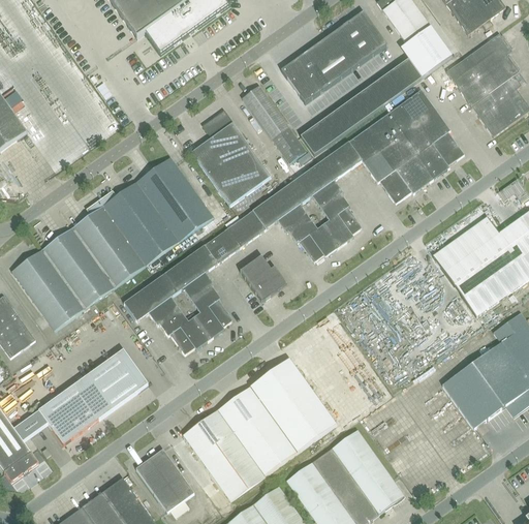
[(111,0),(136,37),(146,31),(160,53),(228,4),(225,0),(111,0)]
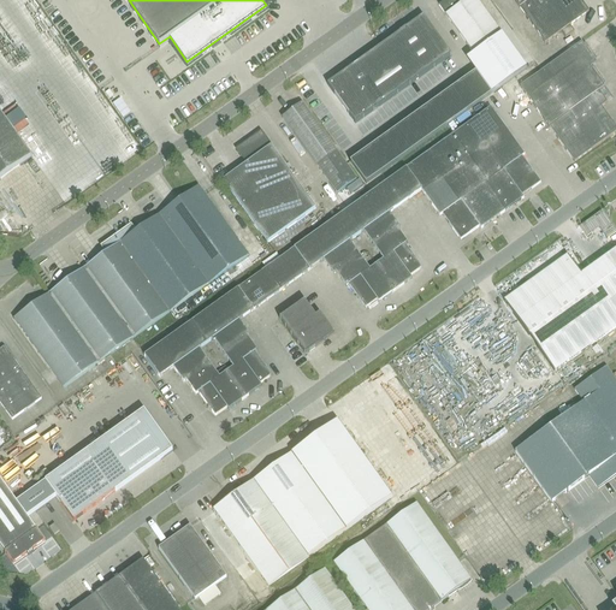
[(439,0),(445,9),(445,10),(473,48),(475,47),(501,29),(480,0),(439,0)]
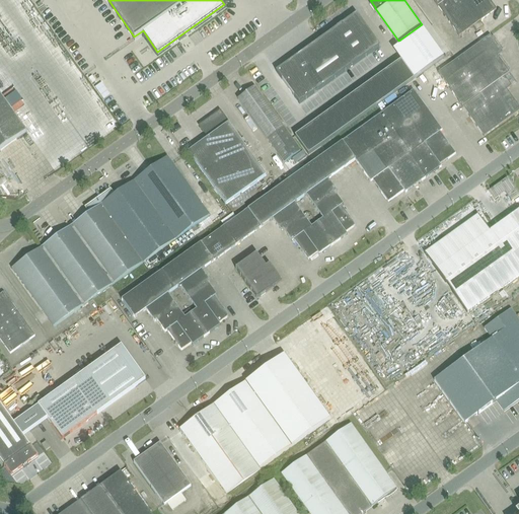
[(436,0),(459,31),(472,22),(479,16),(496,5),(493,0),(436,0)]
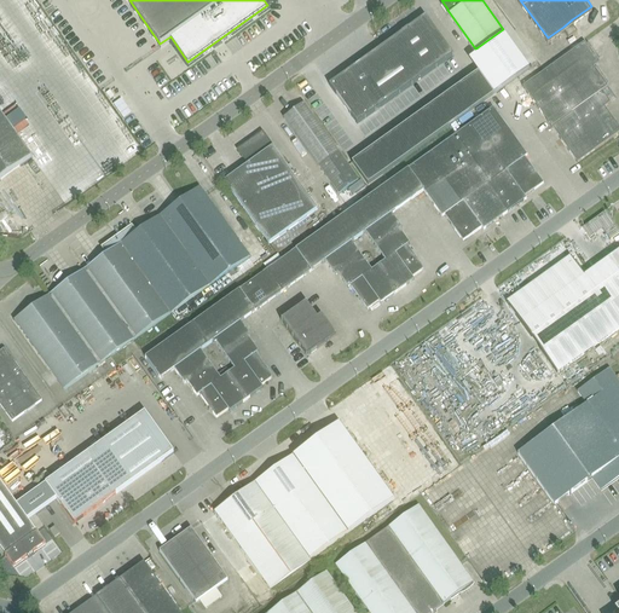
[(424,11),(329,80),(357,119),(453,50),(424,11)]
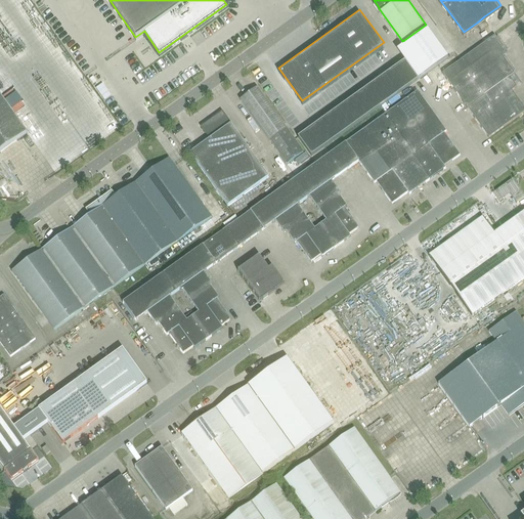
[(484,16),(477,23),(481,28),(488,23),(484,16)]
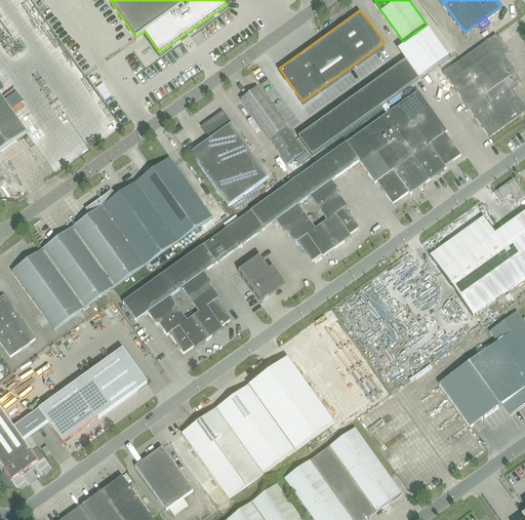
[(448,54),(427,25),(405,40),(413,51),(406,56),(419,75),(448,54)]
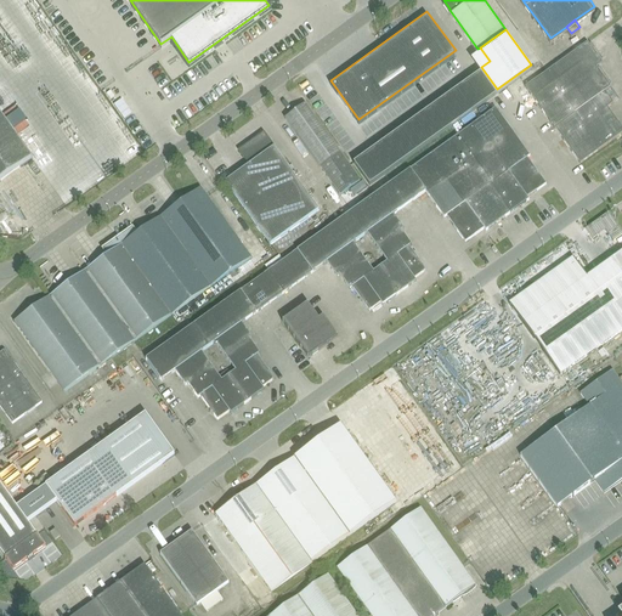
[(525,83),(580,158),(621,128),(621,123),(608,102),(614,99),(605,86),(610,83),(597,62),(603,58),(587,38),(525,83)]
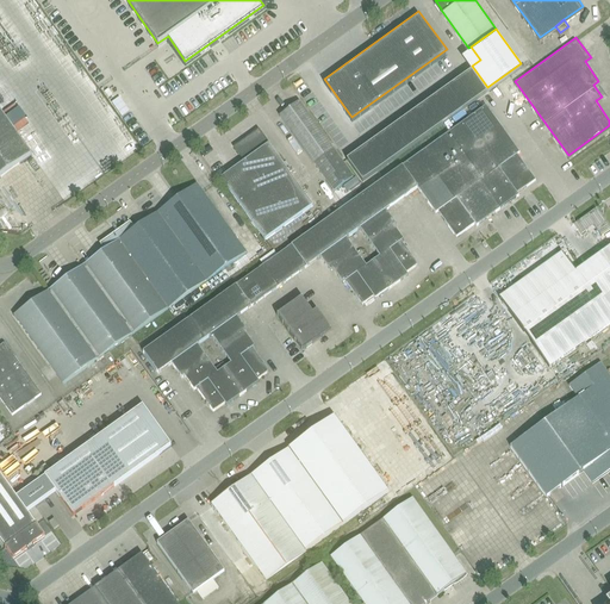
[(472,66),(453,79),(470,100),(487,87),(472,66)]
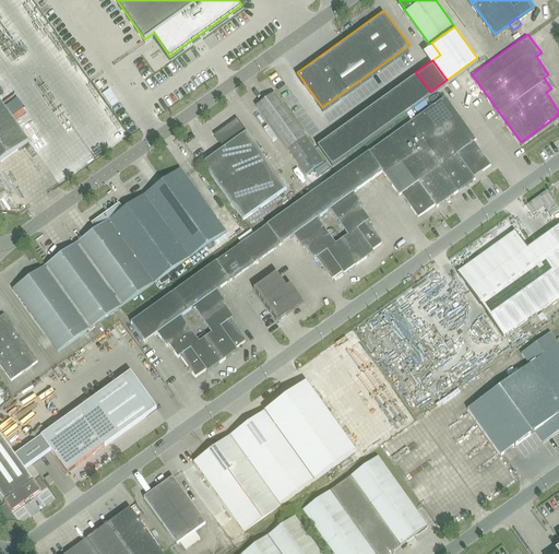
[(405,80),(419,99),(430,92),(415,72),(405,80)]
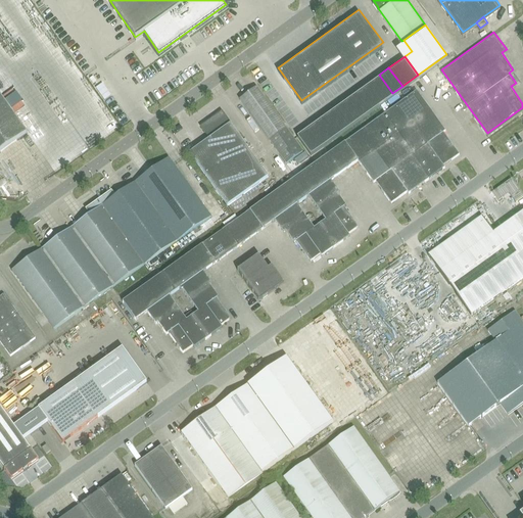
[(247,73),(242,78),(250,86),(255,82),(247,73)]
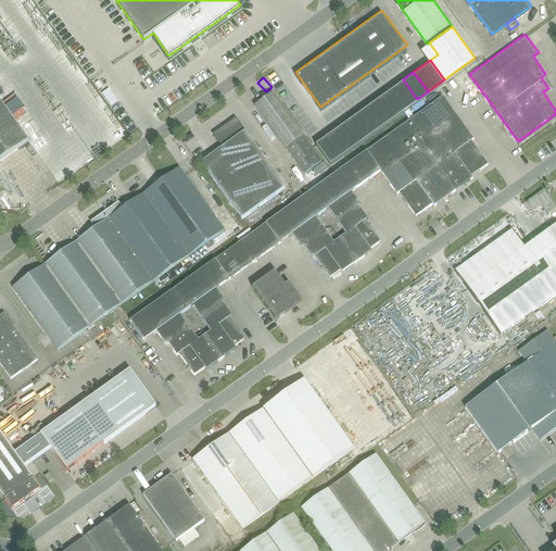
[(394,86),(408,105),(417,99),(403,79),(394,86)]
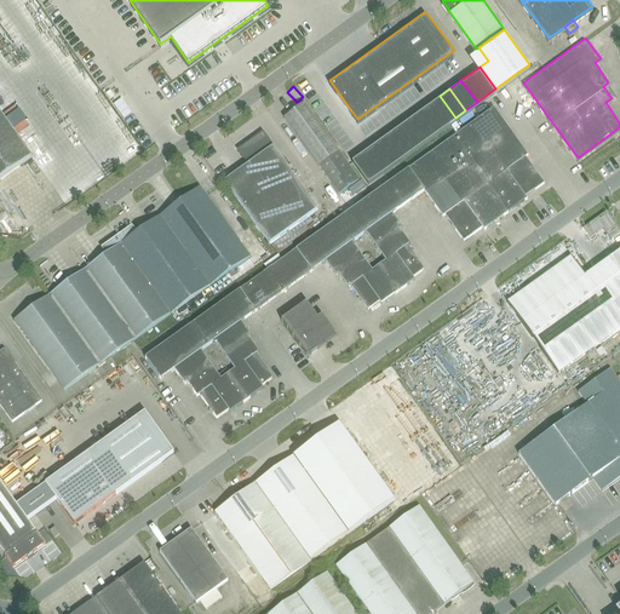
[(279,96),(268,105),(271,110),(282,101),(279,96)]
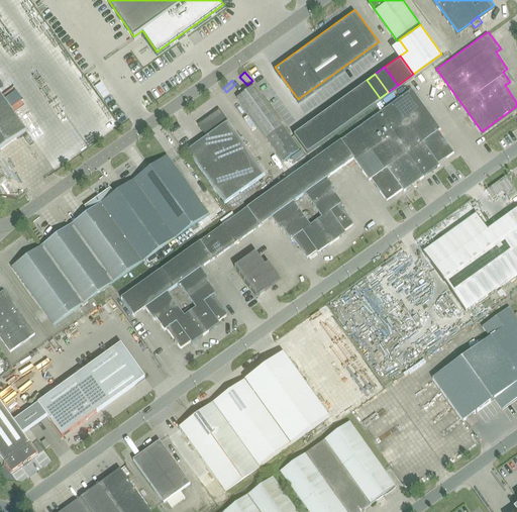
[(358,85),(372,103),(380,98),(367,80),(358,85)]
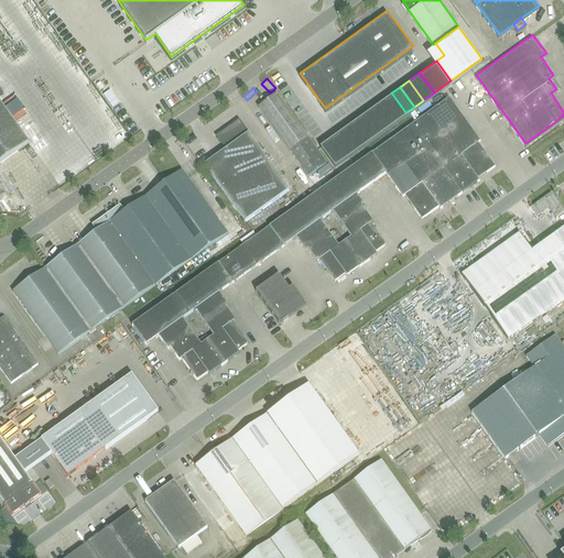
[(308,173),(326,160),(277,89),(258,102),(308,173)]
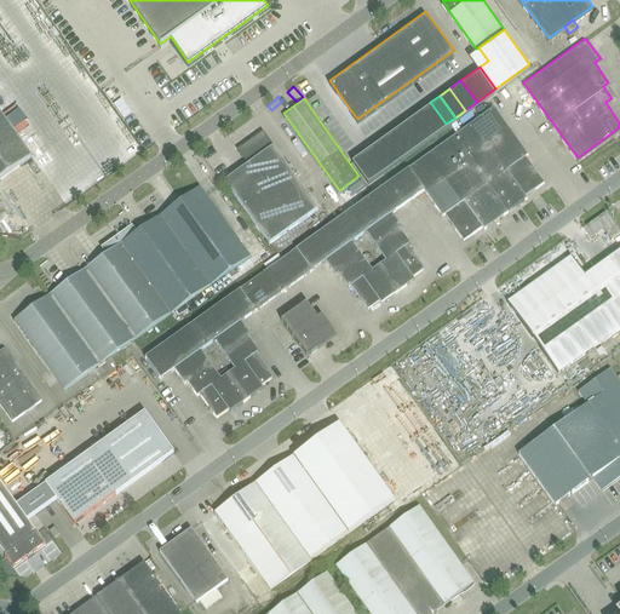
[(420,109),(436,131),(446,124),(430,102),(420,109)]
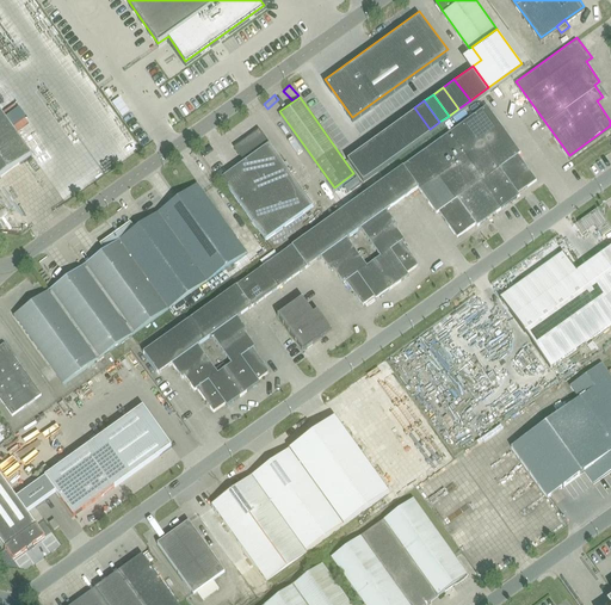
[(264,261),(142,347),(158,369),(172,359),(181,374),(184,372),(195,386),(196,384),(214,408),(224,399),(227,401),(244,390),(259,378),(258,376),(270,368),(253,344),(255,343),(245,328),(247,326),(238,313),(279,283),(307,263),(321,253),(331,266),(333,265),(343,279),(345,277),(363,301),(374,292),(376,295),(408,271),(407,269),(419,260),(402,236),(405,235),(394,221),(396,220),(387,205),(418,184),(436,209),(438,208),(457,233),(475,220),(477,222),(519,191),(518,190),(536,176),(518,150),(520,148),(487,102),(392,170),(264,261)]
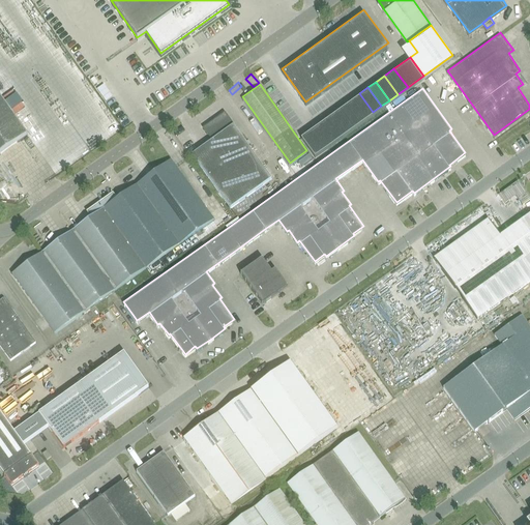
[(0,150),(27,132),(0,93),(0,150)]
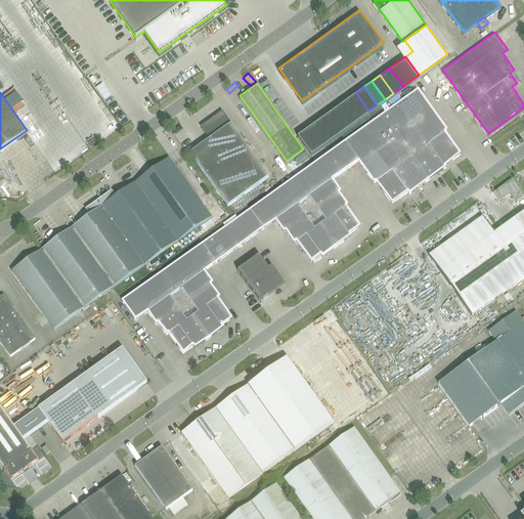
[(348,97),(361,116),(368,111),(355,92),(348,97)]
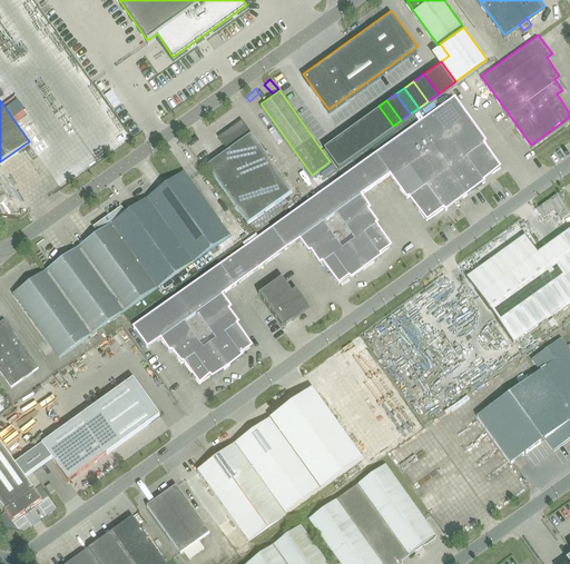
[(371,111),(385,131),(393,126),(379,106),(371,111)]
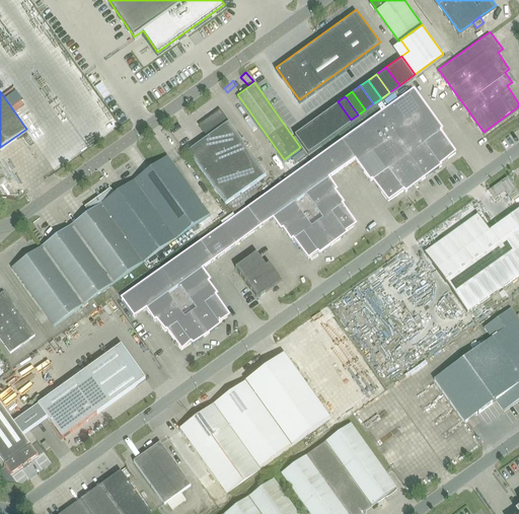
[(329,107),(343,126),(351,120),(338,101),(329,107)]
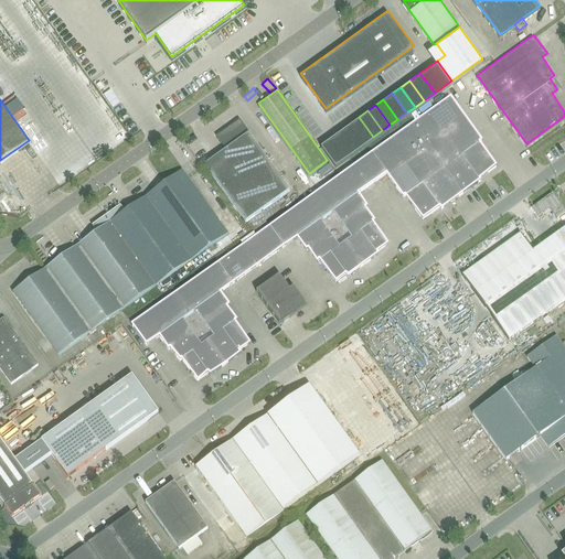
[(289,186),(240,117),(217,132),(226,144),(204,160),(245,218),(289,186)]
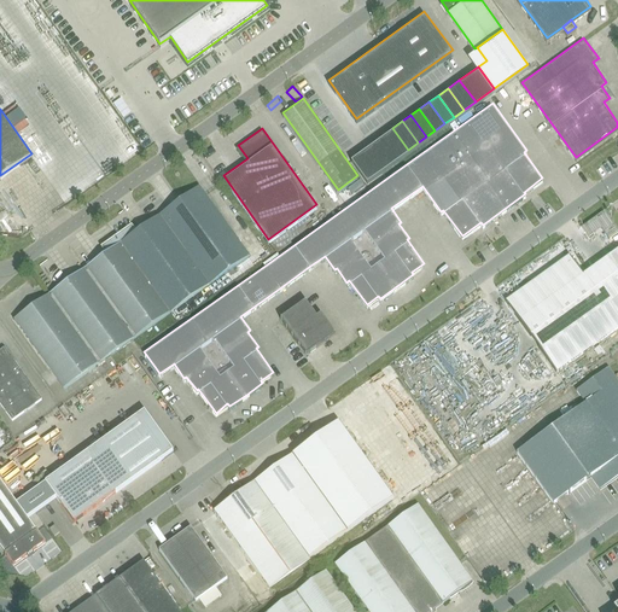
[(380,137),(396,158),(408,150),(392,128),(380,137)]
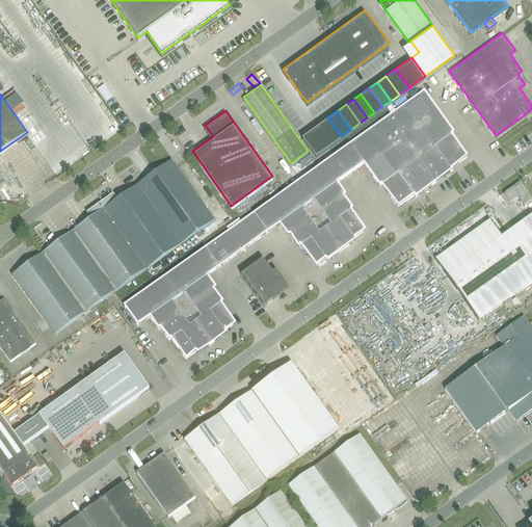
[(317,125),(330,143),(341,136),(327,117),(317,125)]
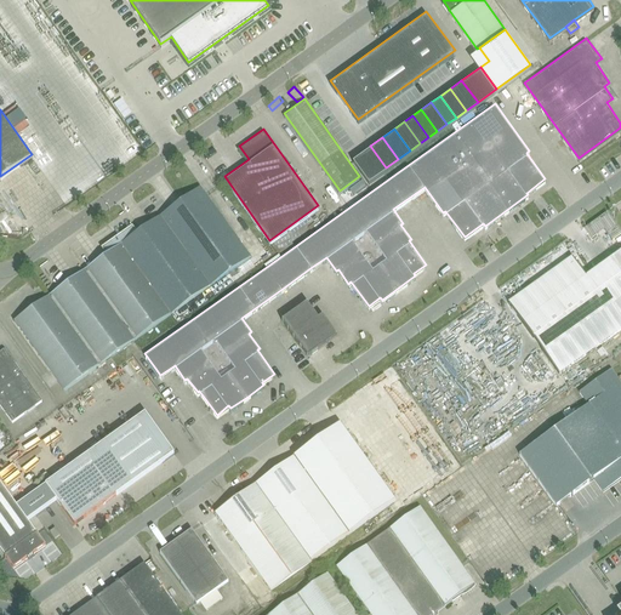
[(353,158),(369,180),(386,168),(370,146),(353,158)]
